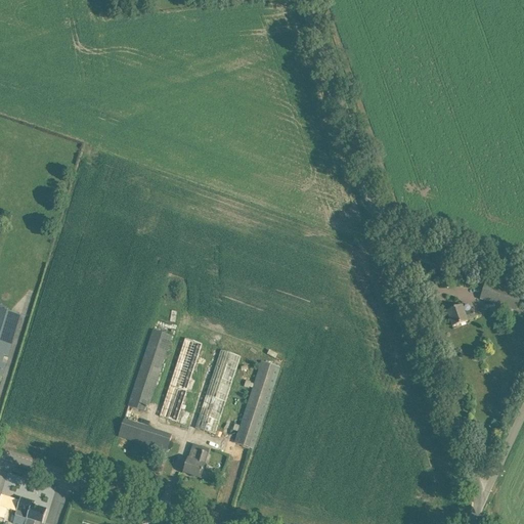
[(523,295),(487,281),(481,300),(517,312),(523,295)]
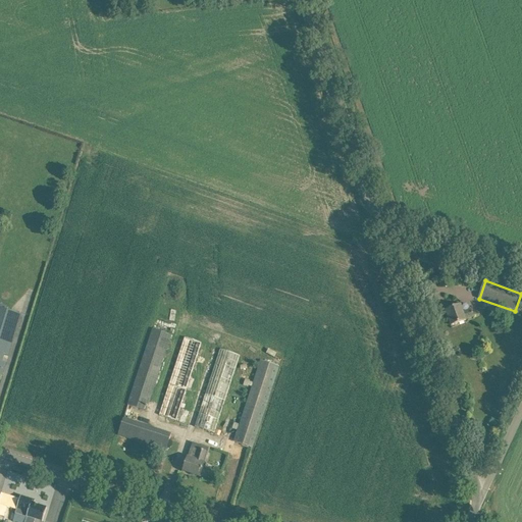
[(446,310),(452,326),(474,318),(470,309),(464,311),(461,305),(446,310)]
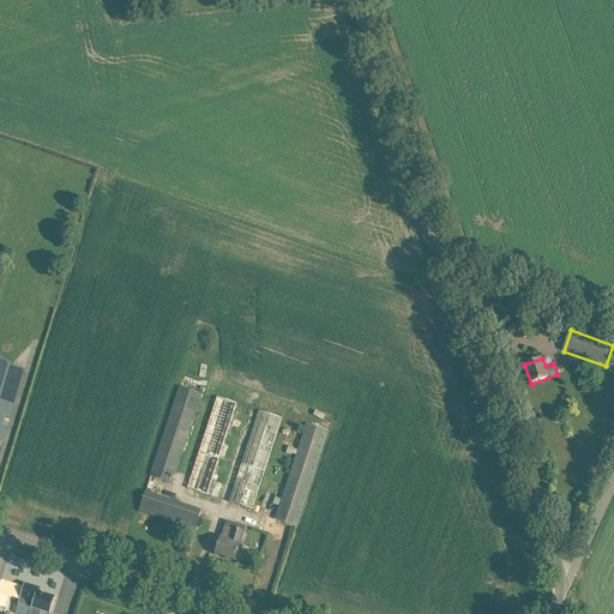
[(0,362),(0,423),(2,425),(5,417),(10,419),(24,369),(0,362)]
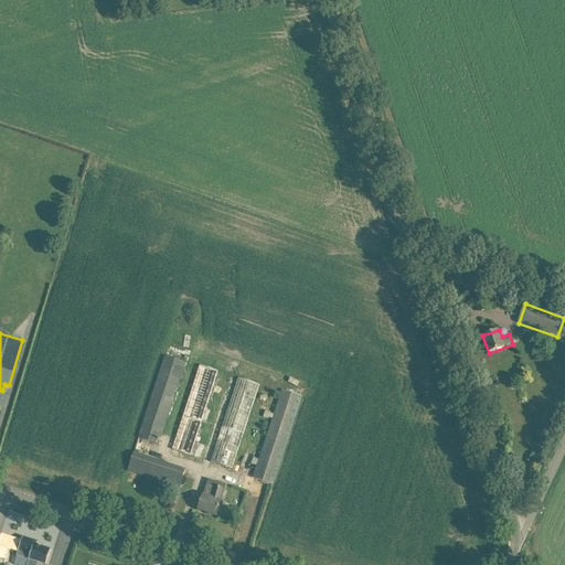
[(185,363),(164,356),(138,438),(158,445),(185,363)]
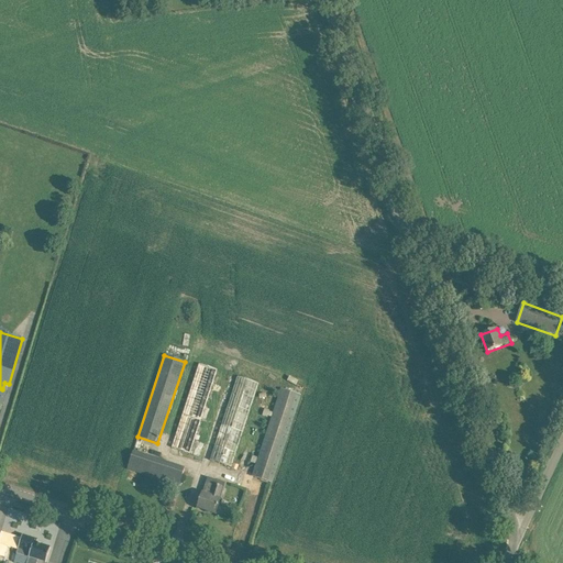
[(173,449),(200,455),(202,443),(196,442),(214,368),(194,363),(173,449)]
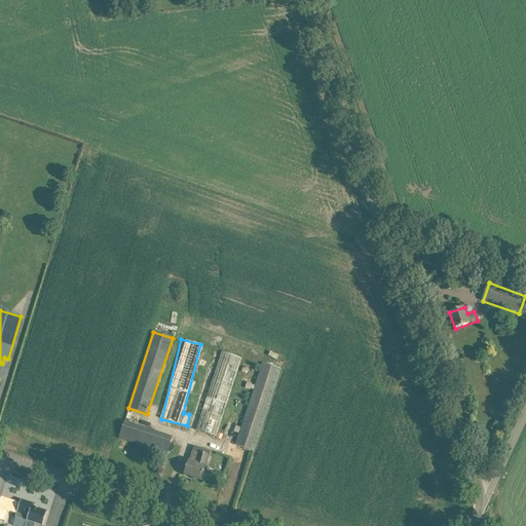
[(218,437),(239,358),(218,351),(195,430),(218,437)]
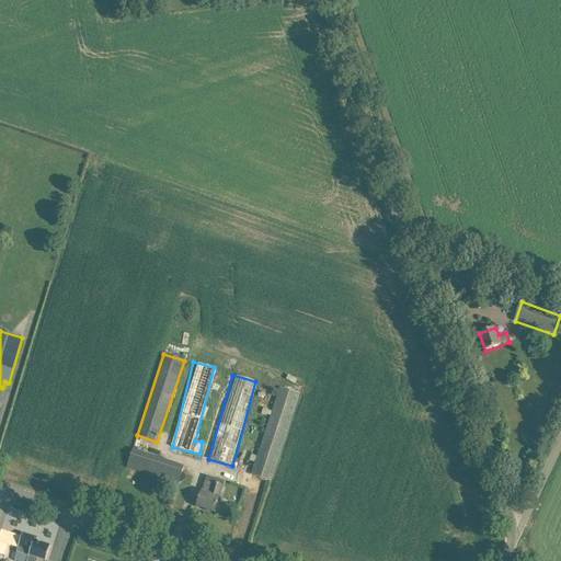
[(252,477),(272,483),(300,396),(281,389),(252,477)]
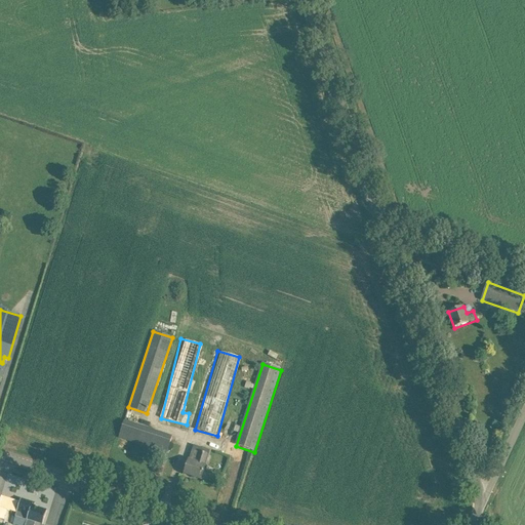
[(156,431),(150,448),(166,453),(172,436),(156,431)]
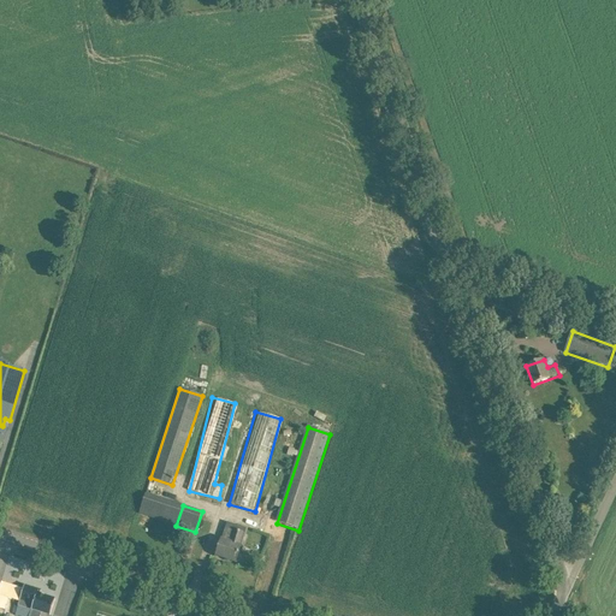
[(236,562),(240,551),(242,546),(240,545),(246,528),(227,522),(221,539),(220,545),(217,556),(236,562)]
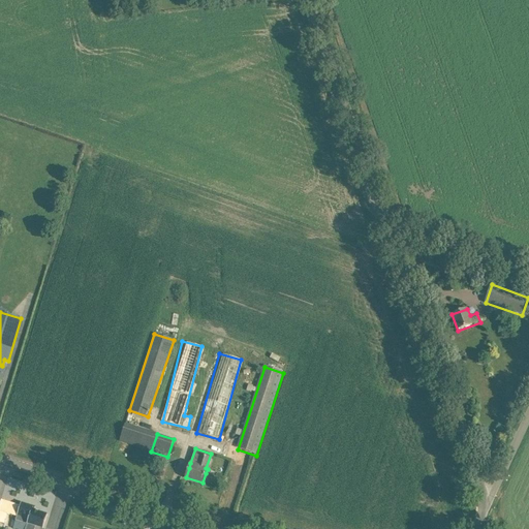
[(27,524),(24,528),(34,528),(35,526),(43,528),(48,515),(34,510),(35,507),(22,503),(16,521),(27,524)]
